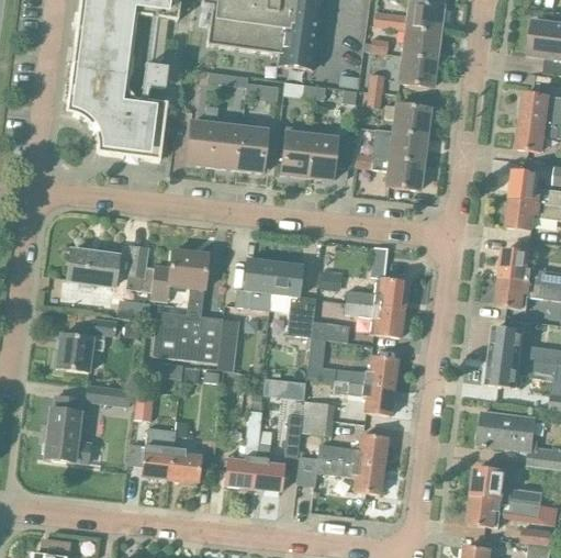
[(80,0),(66,112),(69,113),(71,113),(75,114),(78,116),(80,118),(82,120),(86,121),(91,116),(100,127),(93,132),(94,135),(96,138),(97,142),(98,145),(98,148),(98,153),(159,160),(166,111),(128,105),(119,91),(124,47),(130,2),(142,3),(139,15),(159,18),(160,9),(179,11),(180,0),(80,0)]
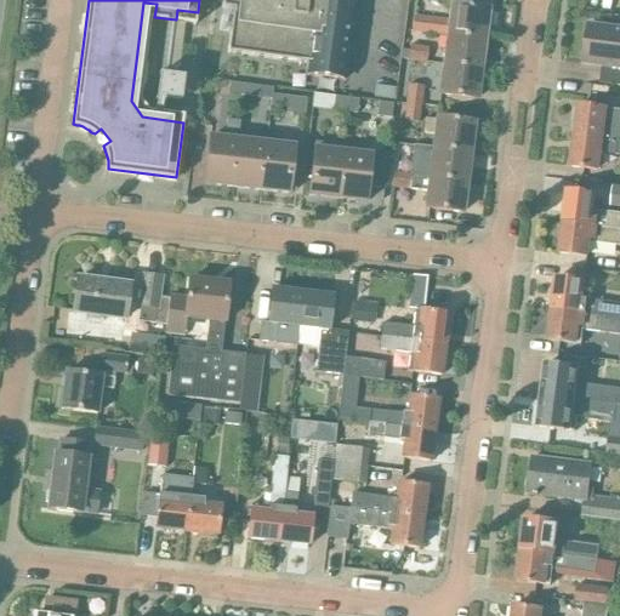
[(223,0),(222,6),(237,7),(235,16),(233,16),(229,50),(307,60),(306,73),(346,78),(356,0),(223,0)]
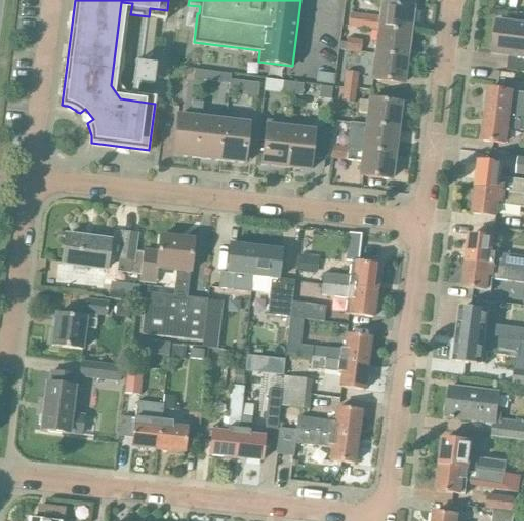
[(379,29),(379,27),(410,31),(412,19),(416,21),(417,8),(413,7),(413,5),(399,3),(399,0),(384,0),(384,1),(383,1),(381,15),(351,11),(349,25),(379,29)]
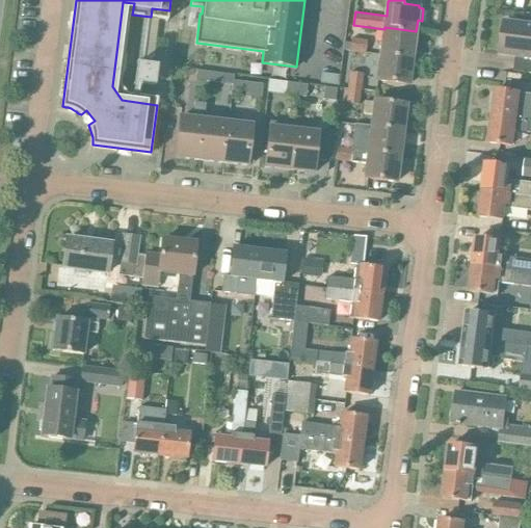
[(530,21),(505,18),(501,52),(526,55),(524,70),(530,71),(530,21)]
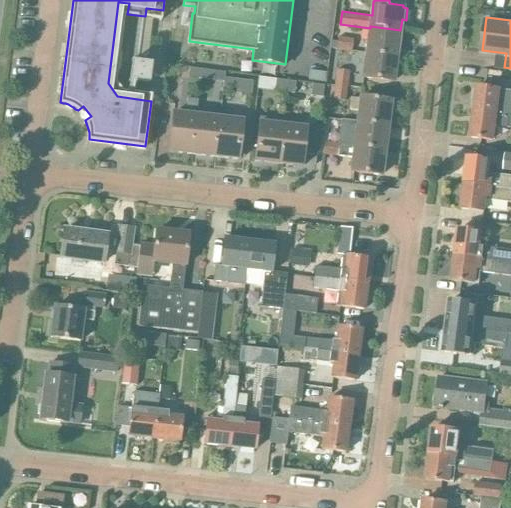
[(367,50),(397,54),(400,30),(370,26),(370,28),(367,50)]
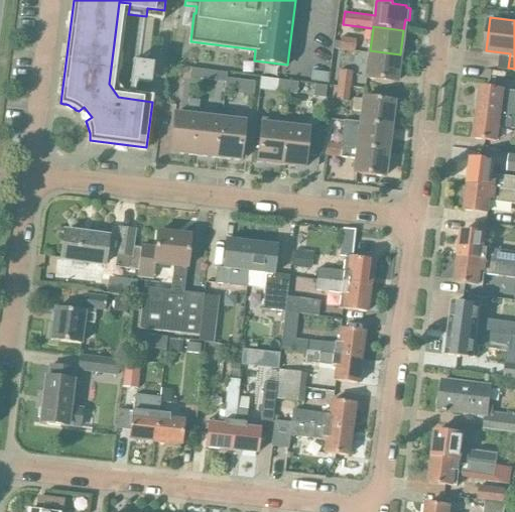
[(357,36),(343,34),(341,47),(356,49),(357,36)]
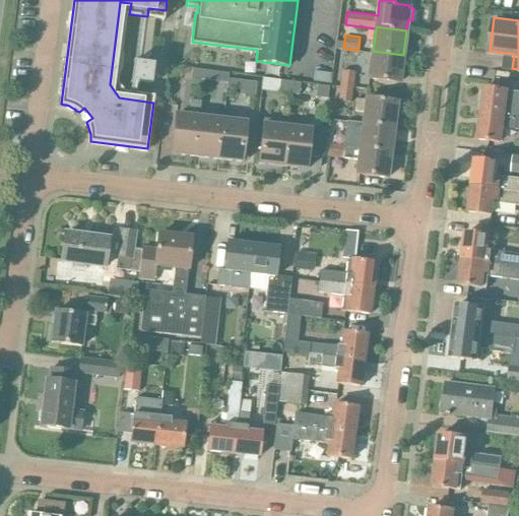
[(373,51),(370,76),(400,80),(403,55),(373,51)]
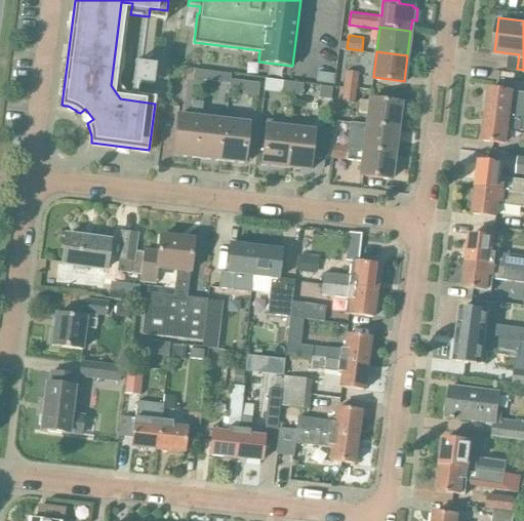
[(134,62),(132,82),(153,84),(156,65),(134,62)]
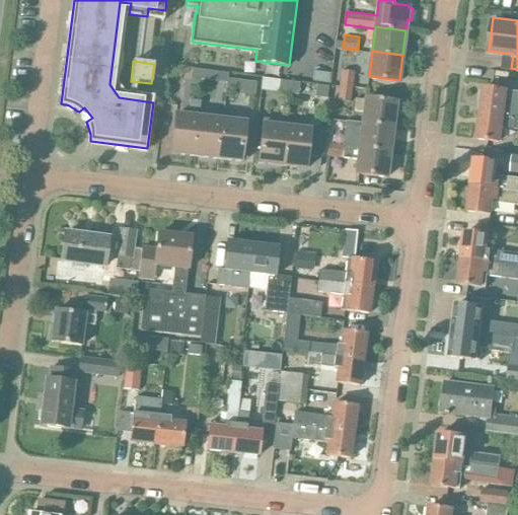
[(194,66),(193,75),(205,77),(207,68),(194,66)]
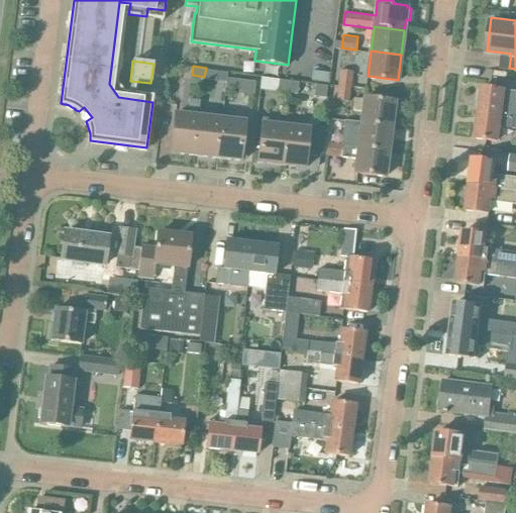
[(206,68),(204,77),(217,79),(219,70),(206,68)]
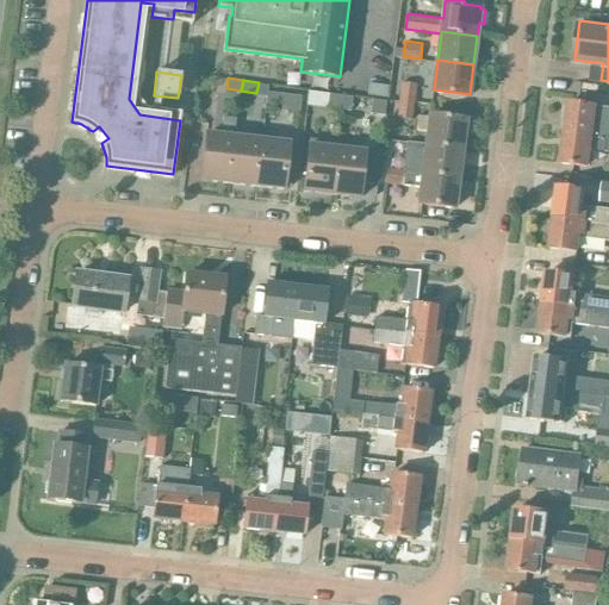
[(403,80),(401,98),(416,100),(418,82),(403,80)]
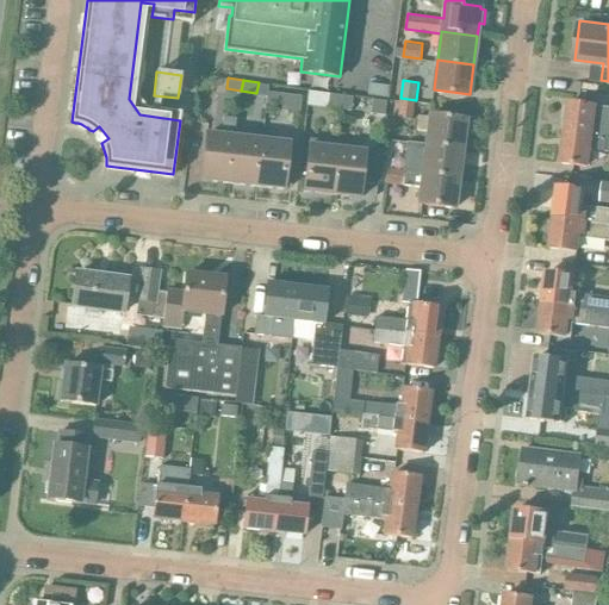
[(370,81),(368,93),(387,95),(389,83),(370,81)]
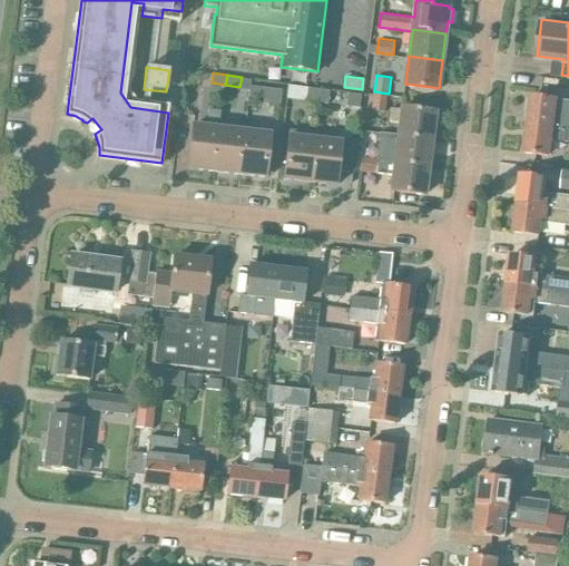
[(288,83),(287,96),(308,98),(310,86),(288,83)]
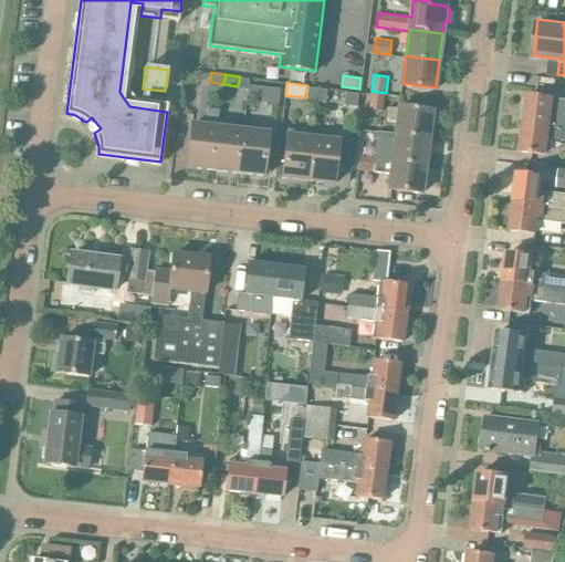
[(248,87),(248,93),(262,95),(264,85),(249,83),(248,87)]
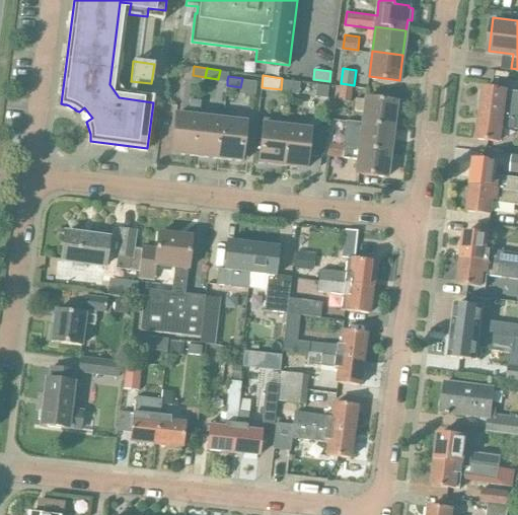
[(282,78),(281,89),(299,91),(301,80),(282,78)]
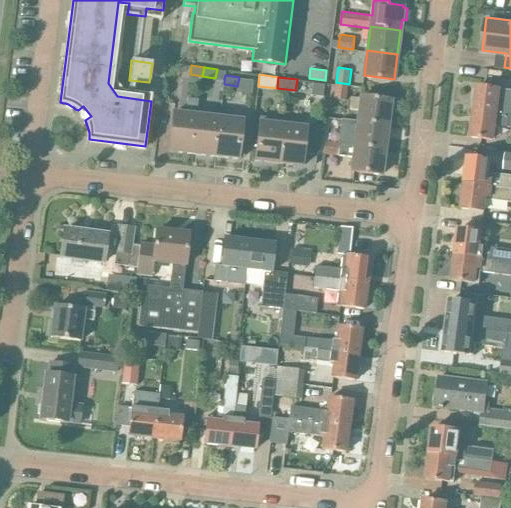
[(314,81),(312,93),(324,95),(325,83),(314,81)]
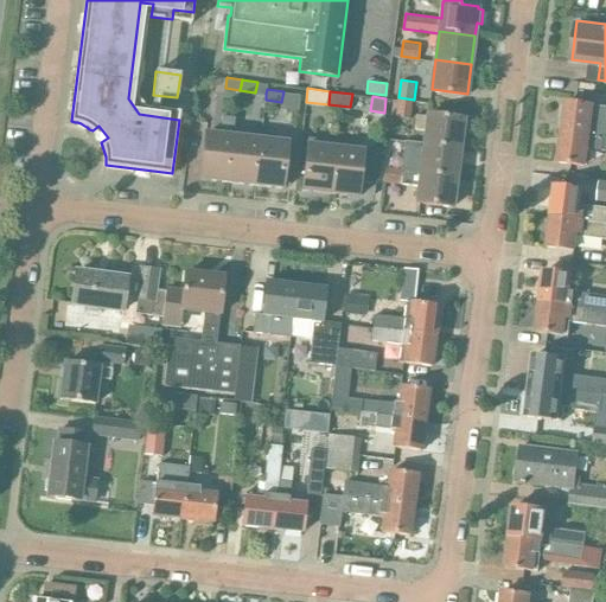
[(412,116),(414,100),(399,97),(399,98),(397,114),(412,116)]
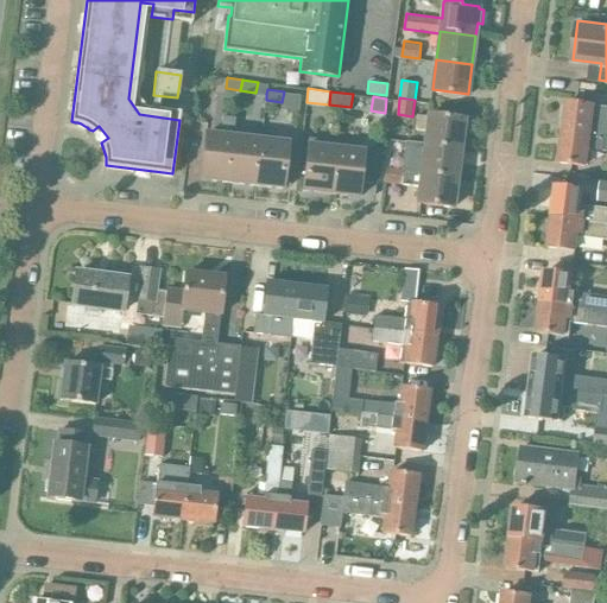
[(568,100),(563,129),(606,135),(606,120),(593,118),(595,103),(568,100)]
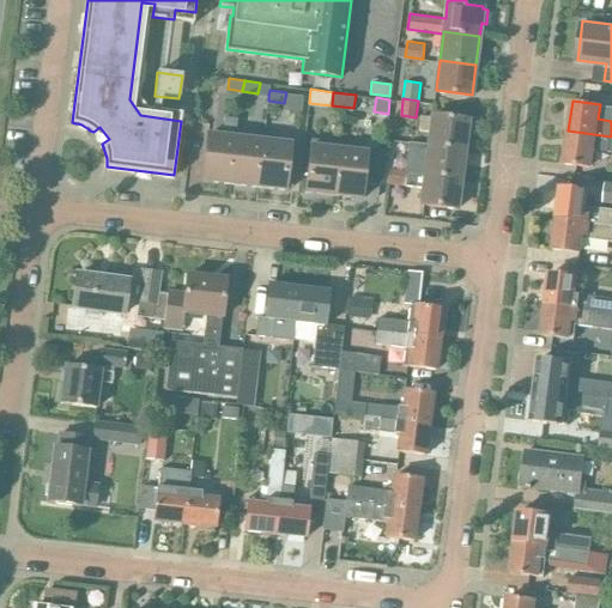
[(470,119),(446,115),(434,114),(434,116),(422,114),(419,129),(431,131),(430,141),(466,146),(470,119)]
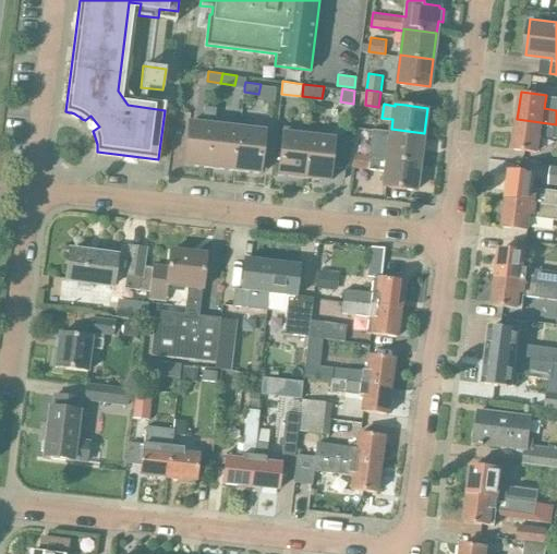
[(189,118),(183,164),(209,167),(215,121),(189,118)]
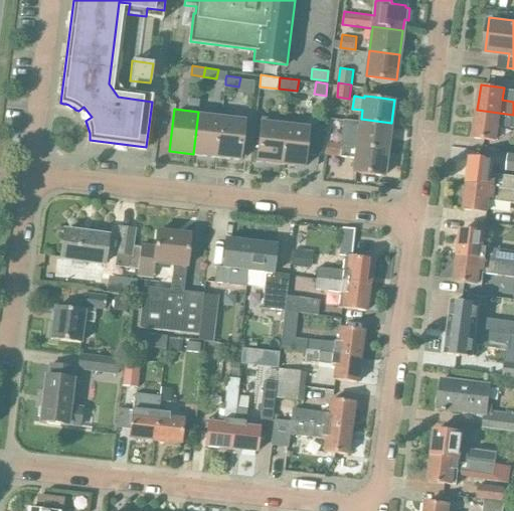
[(198,112),(193,154),(217,157),(222,115),(222,111),(198,109),(198,112)]
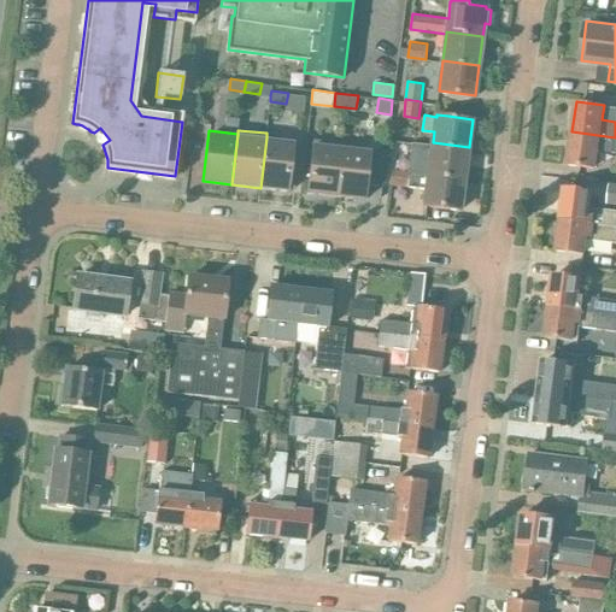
[(615,137),(572,131),(568,163),(596,166),(598,148),(615,151),(615,137)]
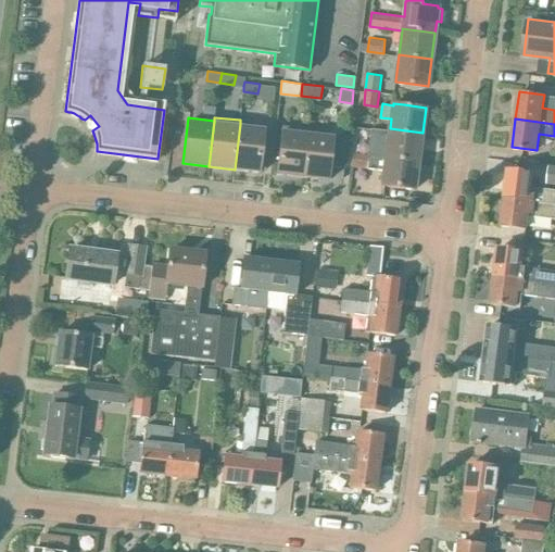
[(240,124),(235,170),(261,173),(266,127),(240,124)]
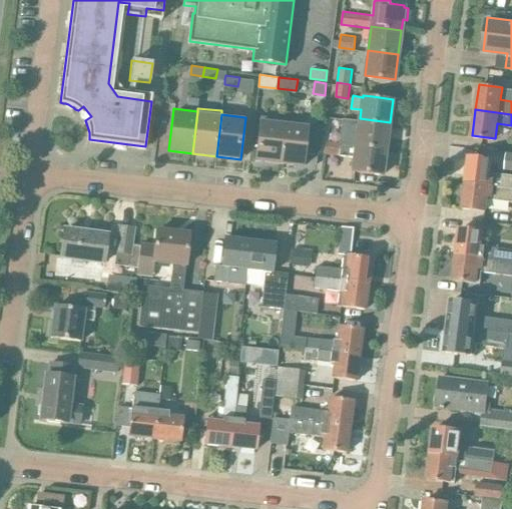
[(261,114),(254,161),(279,163),(285,117),(261,114)]
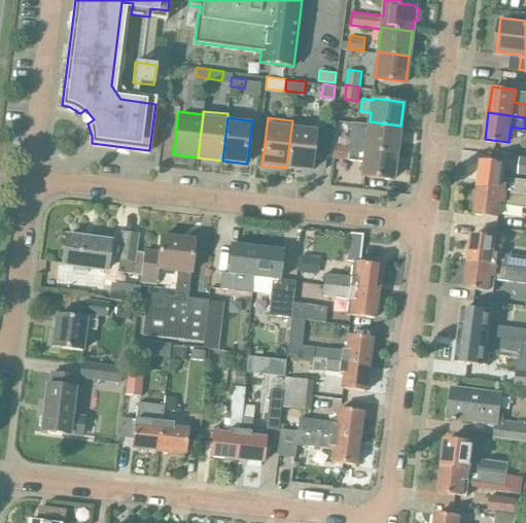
[(367,134),(366,146),(396,150),(400,126),(370,121),(339,117),(338,120),(332,119),(329,141),(336,142),(337,130),(367,134)]
